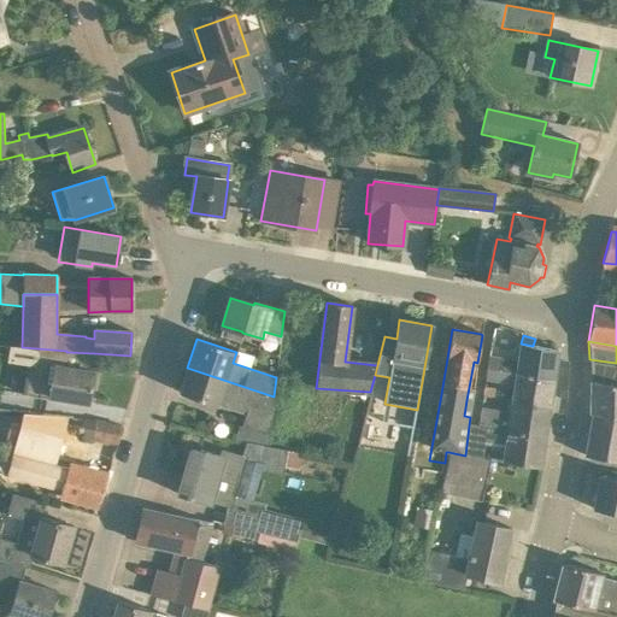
[(487,369),(553,380),(558,351),(533,346),(521,344),(518,362),(489,357),(487,369)]
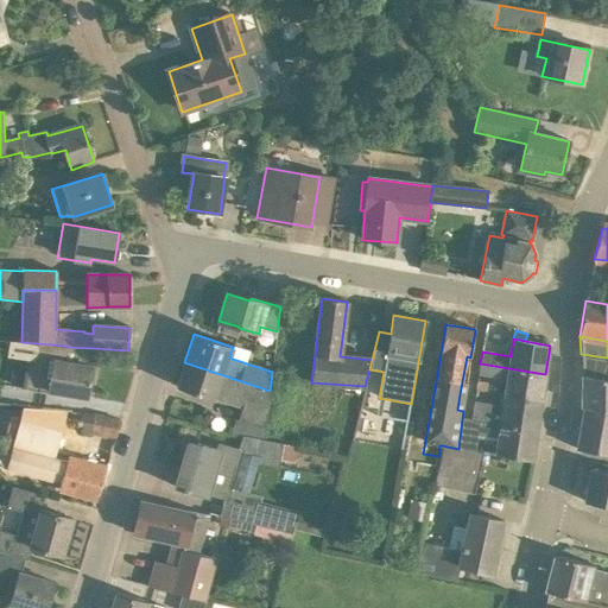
[(92,367),(90,367),(93,348),(65,347),(37,343),(35,362),(27,361),(23,388),(21,388),(21,390),(50,394),(50,391),(87,398),(92,367)]
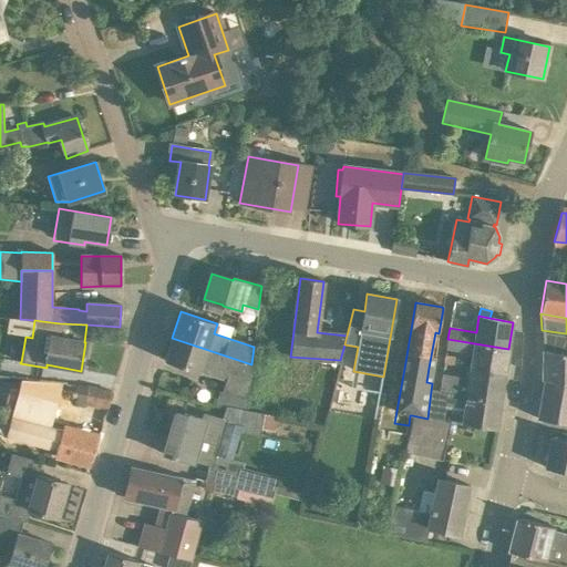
[(164,361),(198,372),(226,382),(223,392),(247,400),(251,364),(172,338),(164,361)]
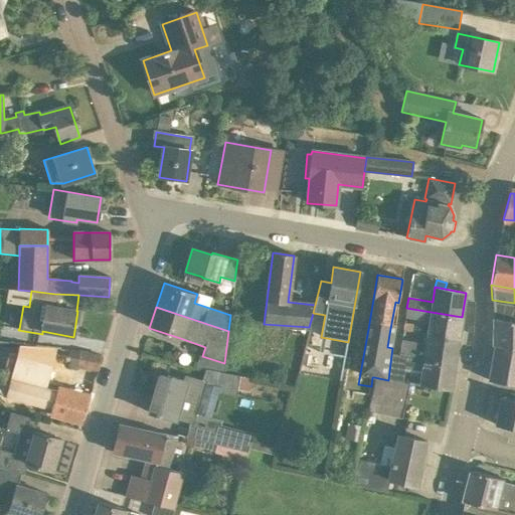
[(462,317),(406,308),(405,318),(430,321),(427,335),(459,340),(462,317)]
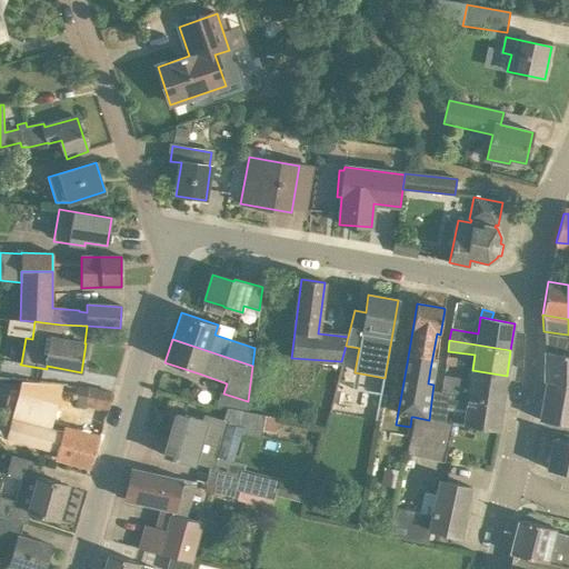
[(568,385),(568,355),(543,351),(543,380),(547,381),(568,385)]
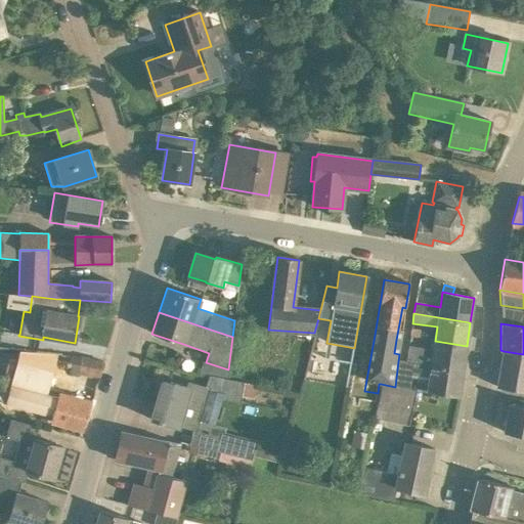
[(467,346),(435,341),(434,353),(408,349),(406,362),(463,370),(467,346)]
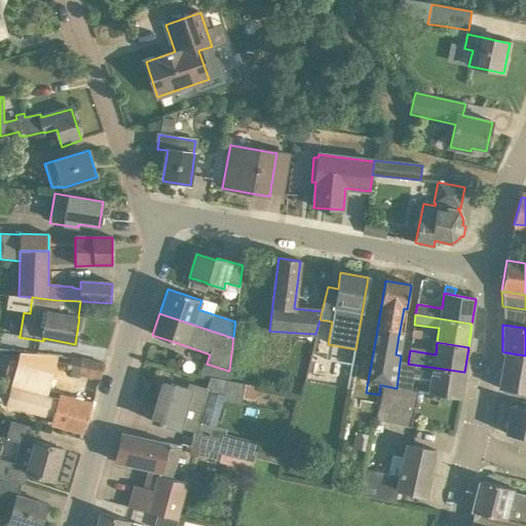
[(525,355),(505,352),(498,389),(525,393),(525,355)]
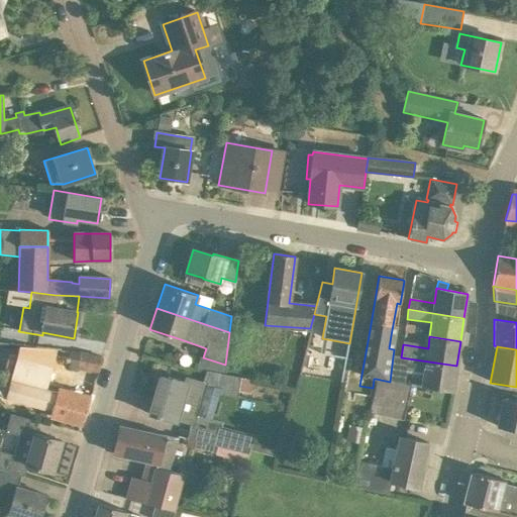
[(101,357),(82,352),(47,349),(46,371),(60,371),(60,369),(70,370),(71,366),(77,369),(98,372),(101,357)]
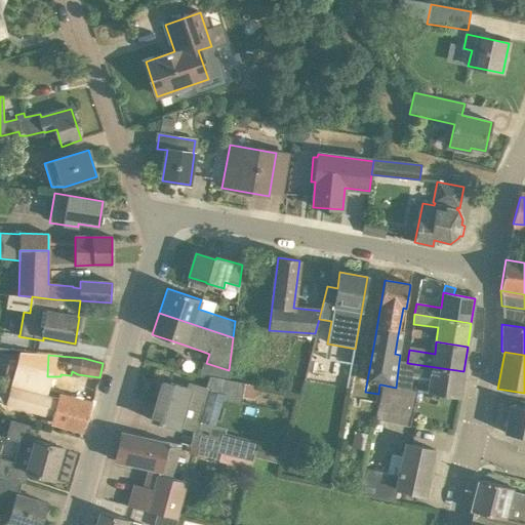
[(399,362),(396,388),(404,389),(410,390),(412,374),(431,377),(429,393),(459,399),(463,371),(407,363),(399,362)]
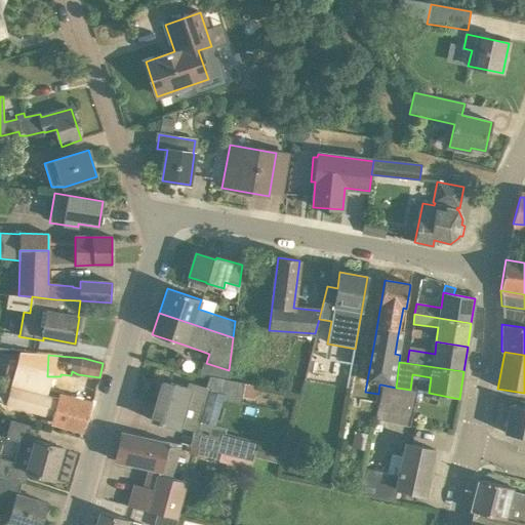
[(241,404),(242,398),(245,384),(223,379),(218,399),(241,404)]
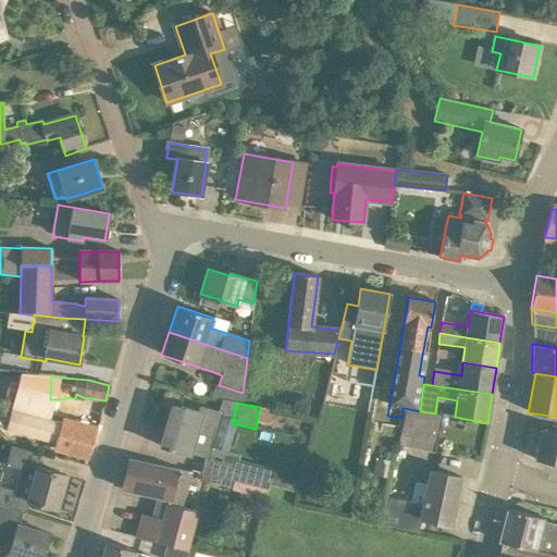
[(161,446),(189,454),(189,450),(206,456),(219,412),(202,407),(201,413),(186,409),(186,410),(173,407),(171,417),(170,417),(161,446)]
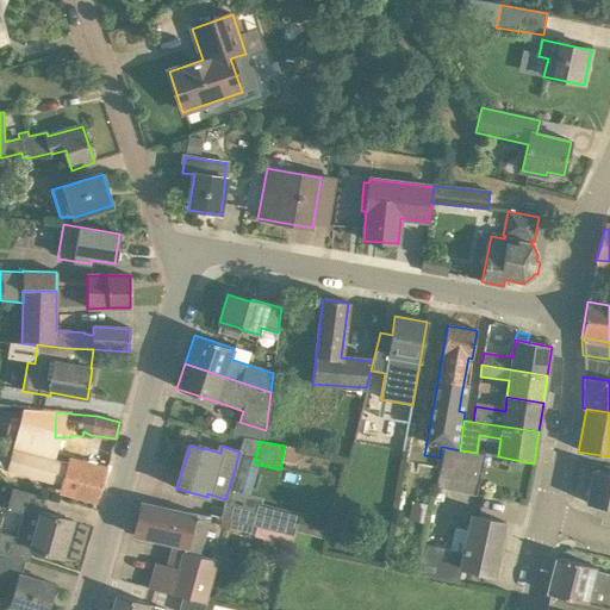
[(477,453),(470,452),(460,492),(475,496),(485,454),(477,453)]
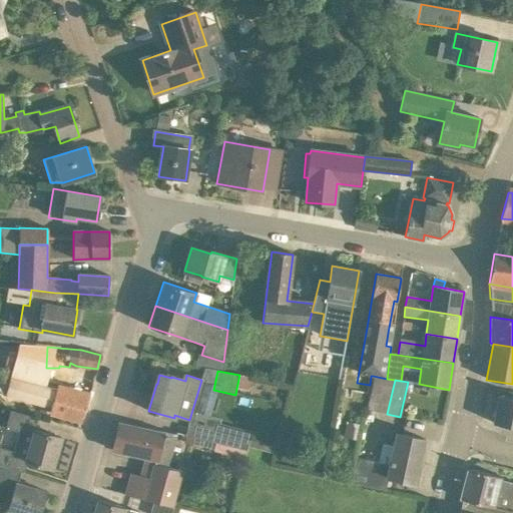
[(82,422),(85,410),(89,397),(56,388),(50,413),(82,422)]
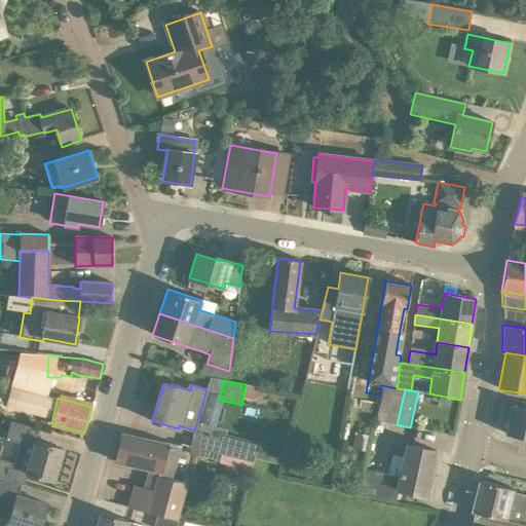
[(525,408),(511,406),(505,434),(525,438),(525,408)]
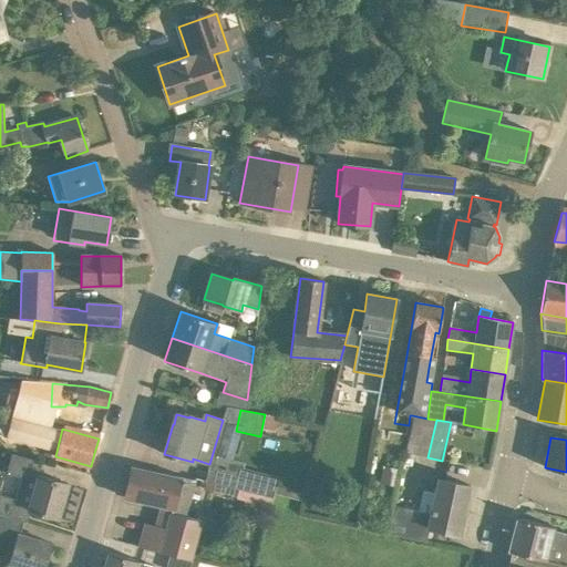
[(0,515),(22,522),(26,523),(29,511),(58,518),(68,485),(38,476),(41,463),(12,454),(6,474),(21,478),(16,500),(0,495),(0,515)]
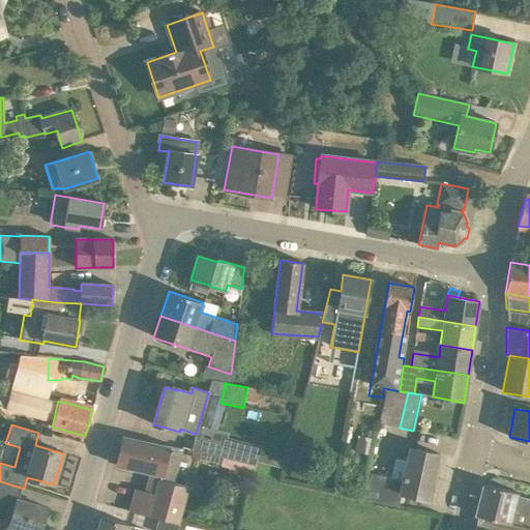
[(255,466),(259,450),(204,436),(200,451),(255,466)]
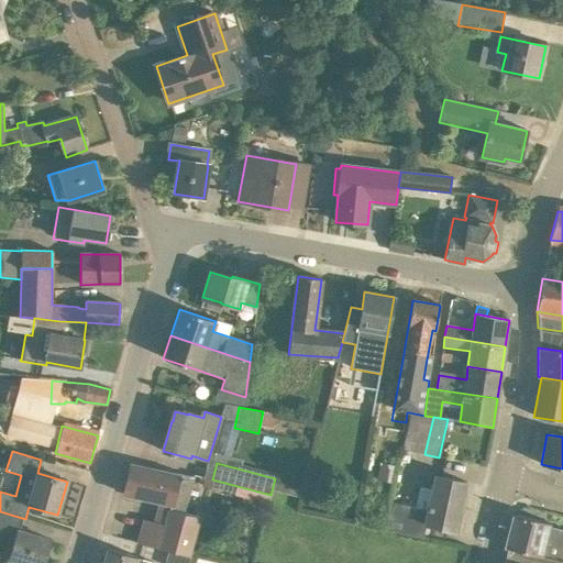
[(189,556),(199,518),(185,514),(194,479),(180,475),(179,475),(179,476),(131,465),(123,494),(170,505),(169,510),(168,510),(164,527),(158,550),(189,556)]
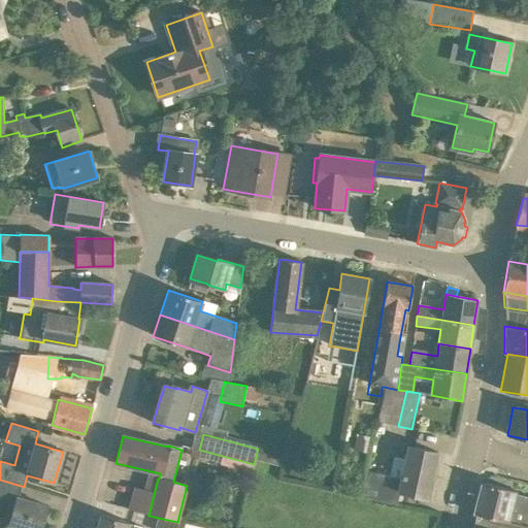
[(437,453),(408,447),(401,480),(365,471),(359,498),(396,506),(399,492),(427,498),(437,453)]
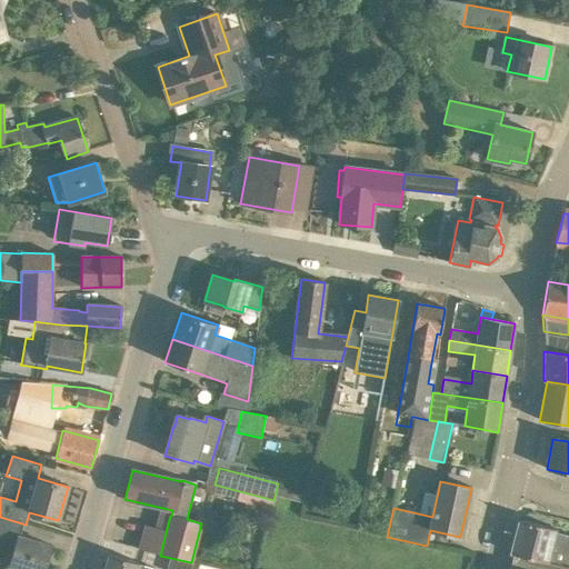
[(9,566),(20,568),(43,568),(51,546),(19,537),(22,523),(0,517),(0,547),(12,550),(9,566)]
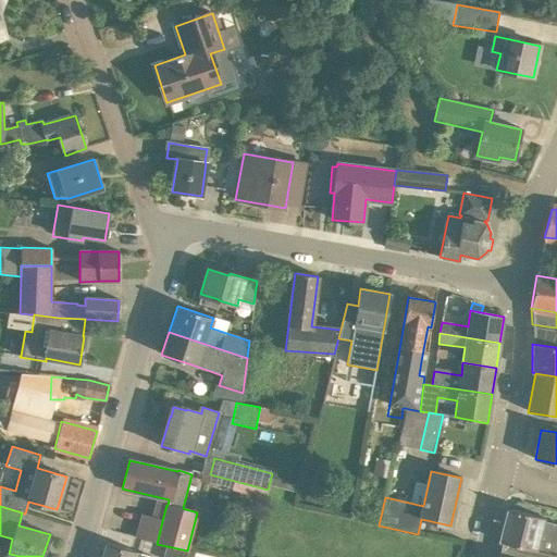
[(503,543),(556,556),(556,525),(542,522),(543,518),(507,509),(499,542),(503,543)]
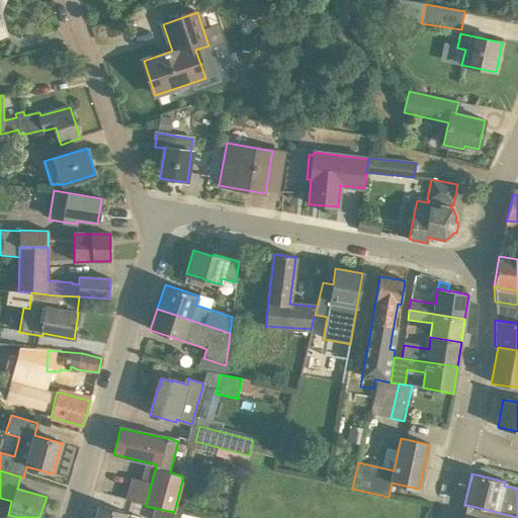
[(94,517),(141,517),(126,514),(126,513),(98,505),(94,517)]
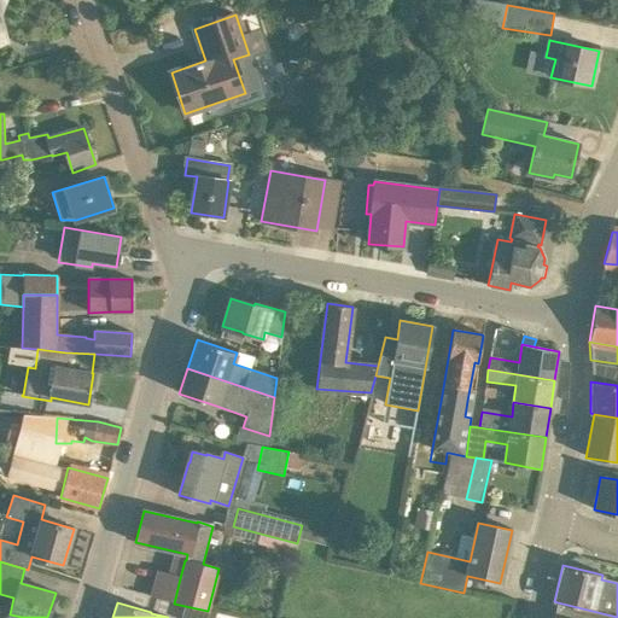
[(617,617),(558,602),(555,617),(554,617),(553,617),(617,617)]
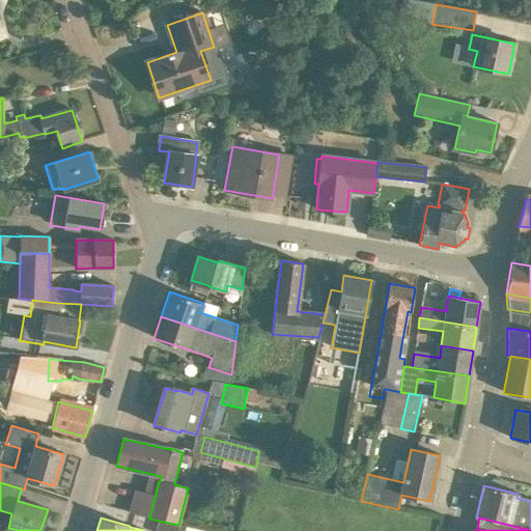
[(178,530),(180,527),(159,521),(155,530),(178,530)]
